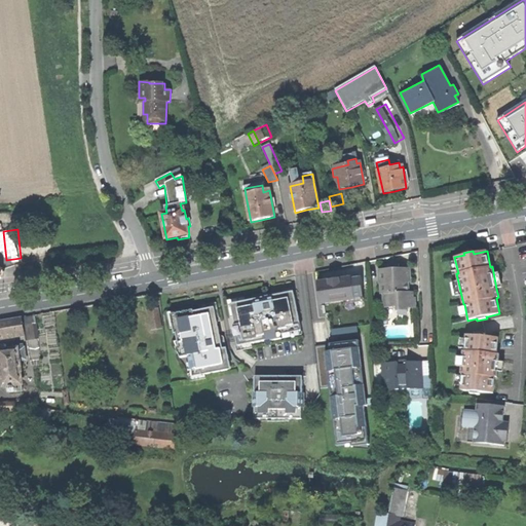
[(407,311),(407,308),(415,308),(415,299),(413,299),(413,293),(409,293),(409,284),(411,284),(410,270),(396,270),(379,271),(379,285),(381,285),(381,295),(384,295),(384,307),(397,307),(397,311),(407,311)]
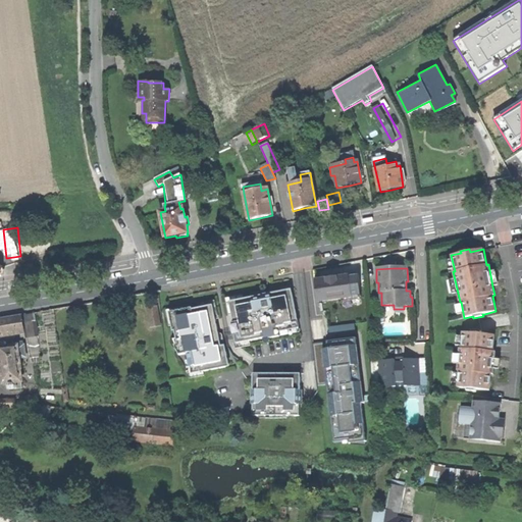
[(320,302),(351,298),(348,277),(333,279),(317,281),(320,302)]
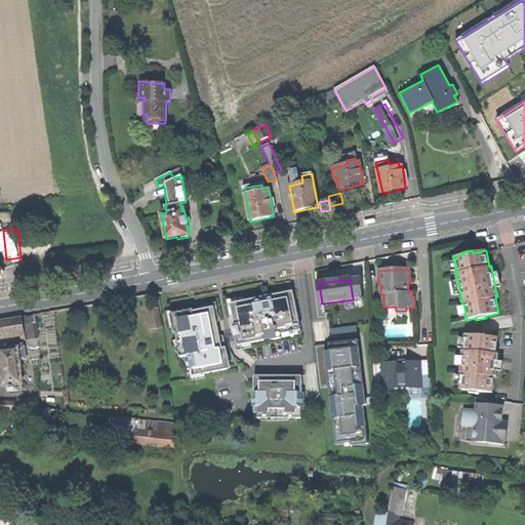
[(234,316),(240,349),(255,347),(254,342),(268,340),(268,342),(275,341),(274,339),(305,333),(296,290),(263,296),(248,298),(247,295),(230,298),(233,316),(234,316)]
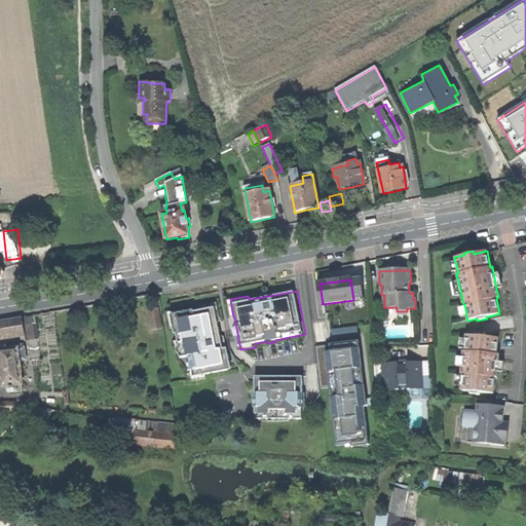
[(186,308),(171,311),(174,328),(176,328),(182,358),(190,355),(191,363),(188,363),(191,376),(193,375),(194,380),(209,377),(209,373),(233,369),(227,335),(223,336),(222,330),(221,323),(224,323),(220,302),(203,305),(203,307),(186,310),(186,308)]
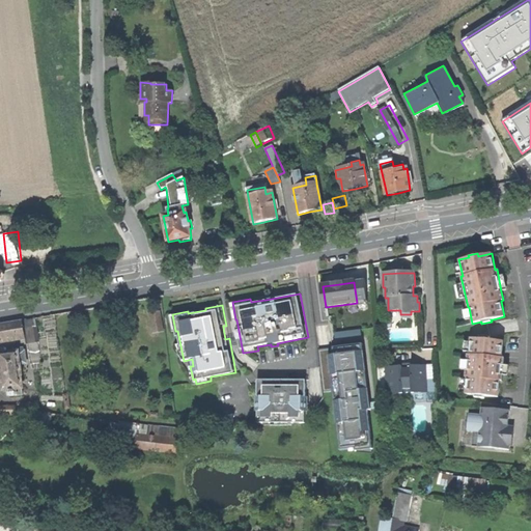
[(27,344),(30,365),(42,363),(35,319),(23,320),(0,324),(0,342),(25,338),(26,344),(27,344)]
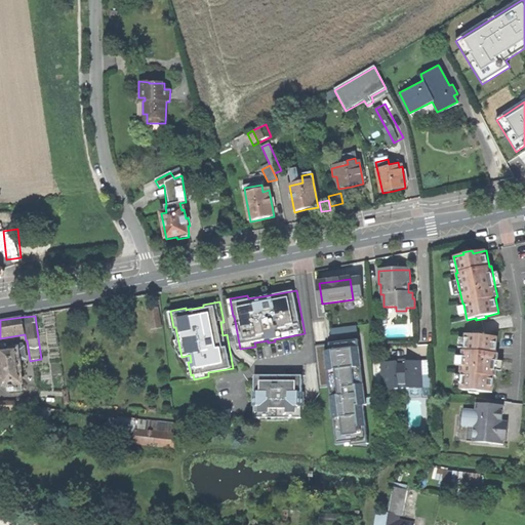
[(357,326),(330,329),(331,335),(358,332),(357,326)]
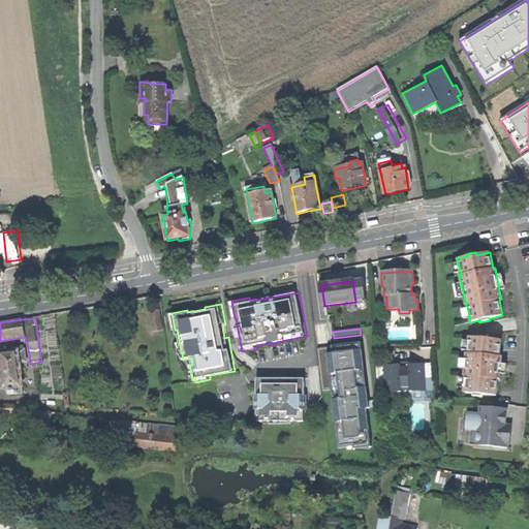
[(491,395),(496,396),(498,379),(499,379),(500,379),(502,356),(500,355),(501,340),(499,339),(491,339),(488,338),(488,336),(478,335),(478,337),(469,337),(467,353),(466,352),(465,368),(464,376),(465,376),(464,393),(473,394),(473,396),(483,397),(483,395),(491,395)]
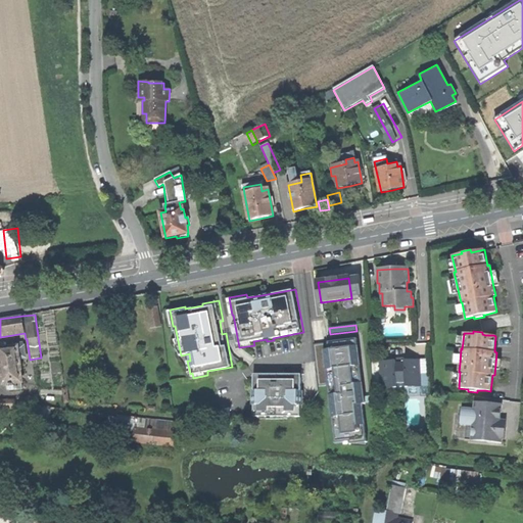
[(350,444),(366,442),(367,442),(363,405),(366,403),(363,383),(361,366),(361,364),(360,355),(359,346),(358,346),(358,340),(358,338),(328,342),(314,344),(315,355),(318,386),(327,385),(328,385),(329,395),(334,436),(335,443),(349,442),(350,444)]
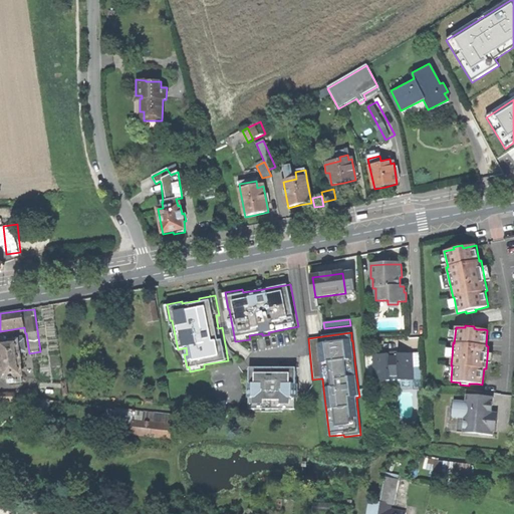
[(11,382),(22,381),(20,365),(21,364),(20,353),(25,352),(23,340),(8,342),(0,343),(1,353),(0,354),(2,366),(3,366),(4,377),(9,376),(9,379),(11,379),(11,382)]
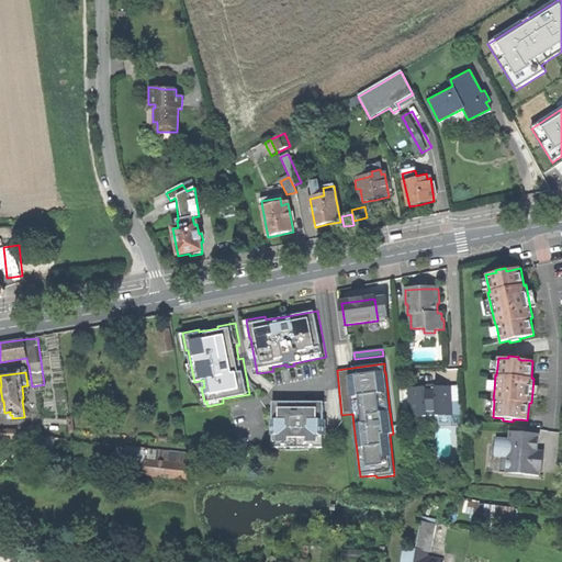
[(436,417),(453,416),(451,388),(442,388),(411,389),(412,418),(426,418),(426,412),(436,412),(436,417)]
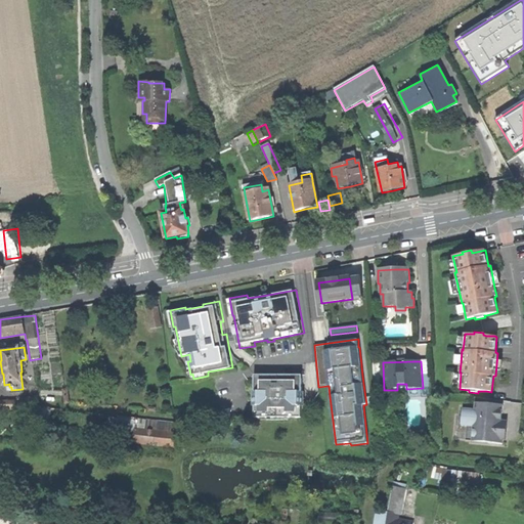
[(271,375),(256,375),(257,418),(269,418),(269,420),(291,420),(291,418),(304,418),(303,374),(288,374),(288,370),(279,372),(271,372),(271,375)]
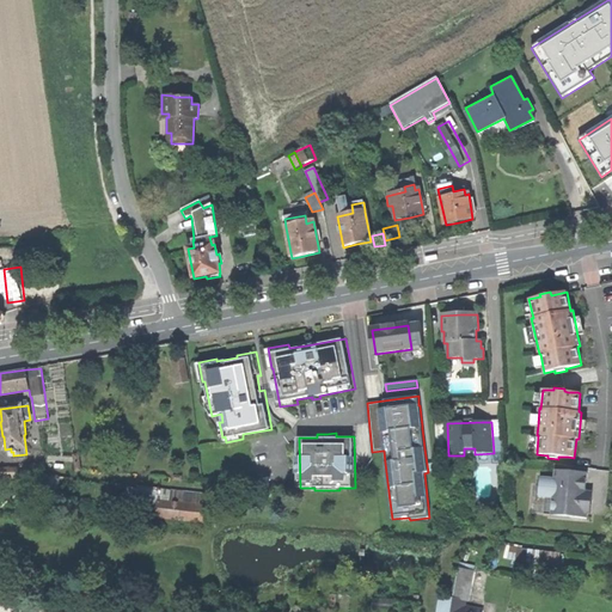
[(0,477),(19,477),(20,478),(34,481),(32,470),(19,470),(19,467),(0,466),(0,477)]
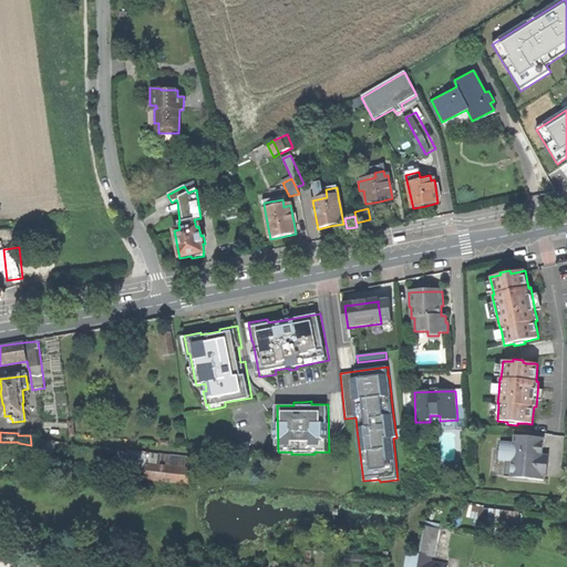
[(511,478),(544,482),(545,476),(547,476),(549,457),(543,456),(544,439),(531,437),(514,436),(514,444),(501,443),(500,462),(512,462),(511,478)]
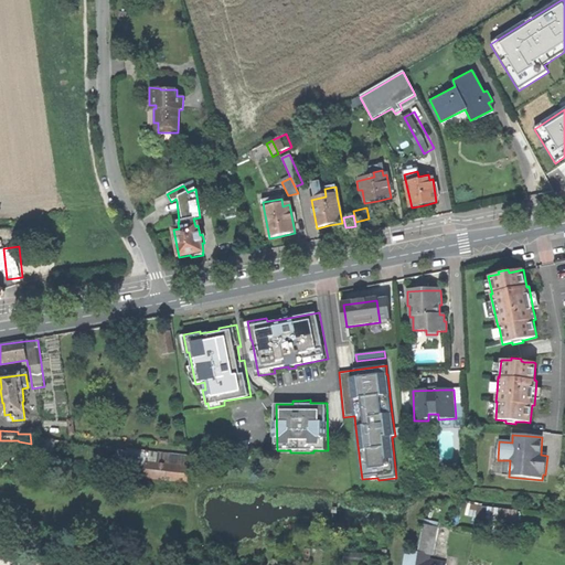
[(149,451),(35,441),(33,458),(126,466),(126,472),(145,476),(147,461),(190,468),(202,470),(203,460),(150,450),(149,451)]
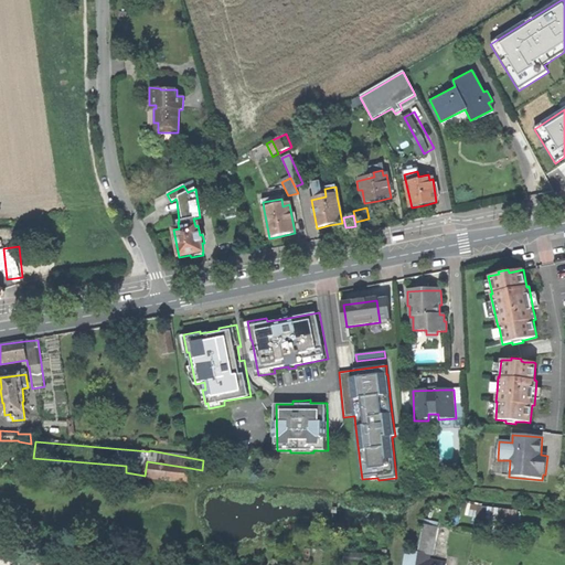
[(188,482),(190,468),(147,461),(145,476),(188,482)]
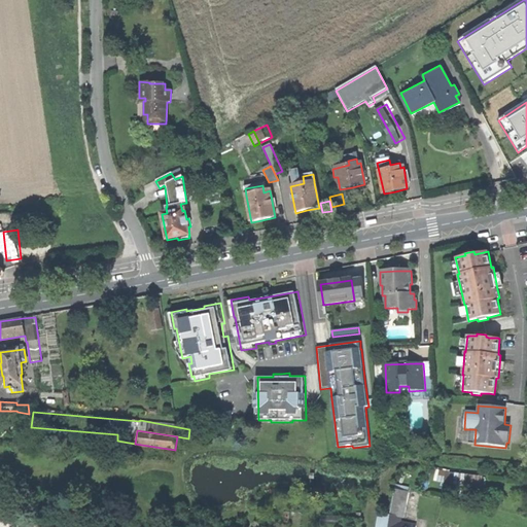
[(441,472),(441,480),(466,480),(466,486),(487,485),(486,471),(441,472)]
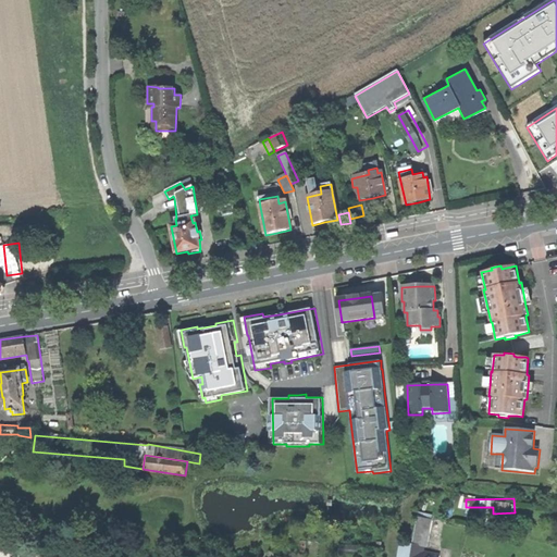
[(419,511),(415,537),(425,540),(426,540),(431,514),(419,511)]
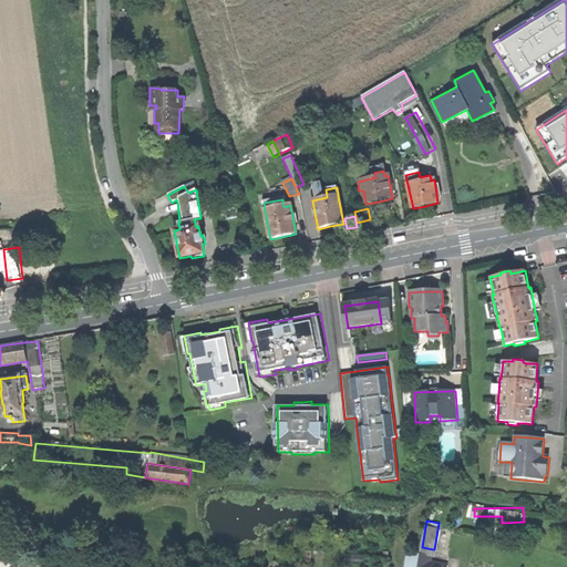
[(447,566),(450,557),(432,555),(433,549),(422,547),(421,557),(410,555),(406,566),(447,566)]
